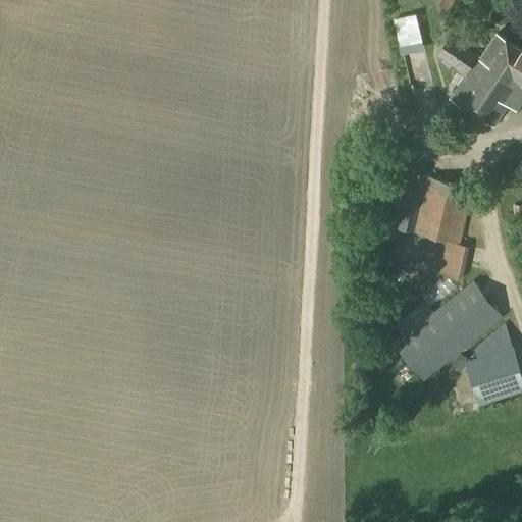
[(430,0),(448,10),(454,0),(430,0)]
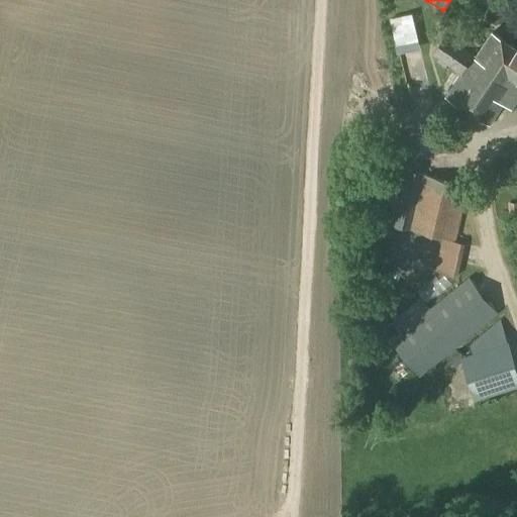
[(445,34),(431,56),(459,75),(444,98),(490,127),(511,93),(516,97),(516,49),(490,33),(476,55),(445,34)]
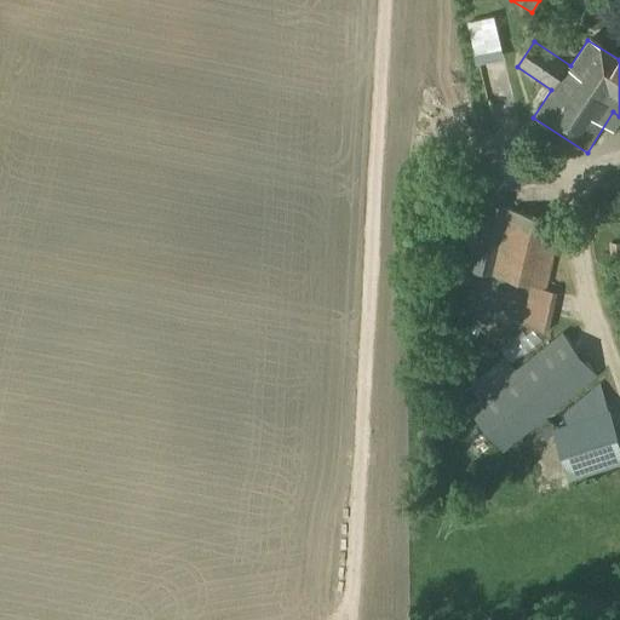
[(550,331),(557,293),(546,291),(561,223),(477,202),(461,269),(529,286),(521,325),(550,331)]
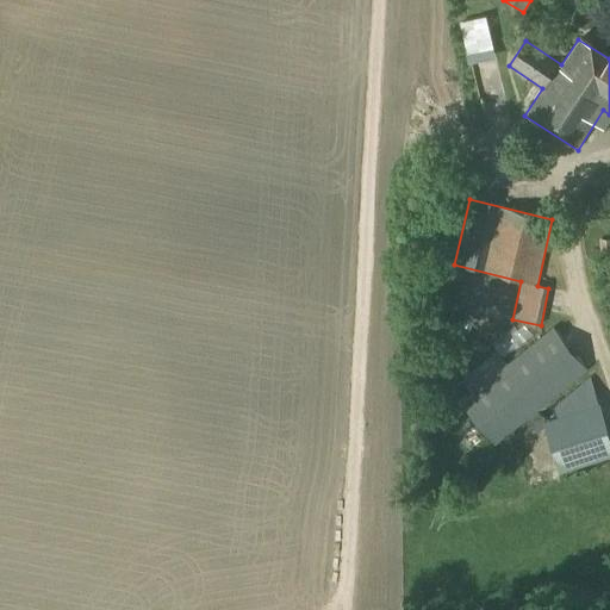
[(609,250),(609,238),(598,240),(598,251),(609,250)]
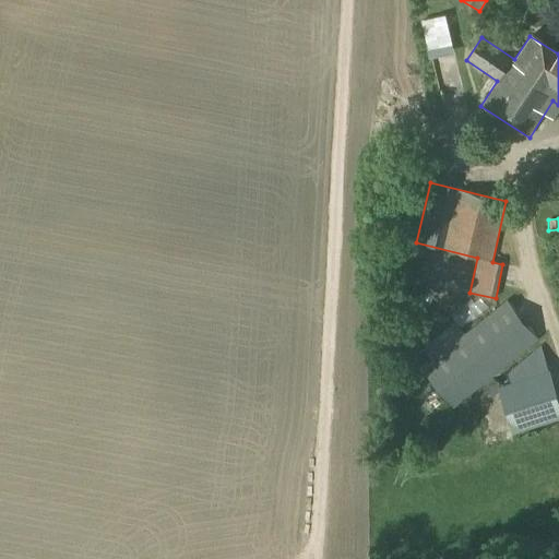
[(538,339),(507,299),(465,333),(455,320),(421,346),(431,360),(420,369),(453,408),(538,339)]
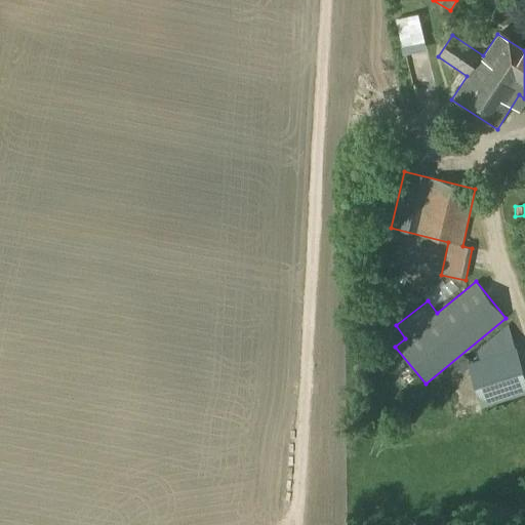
[(481,407),(524,392),(524,375),(512,335),(479,346),(483,356),(467,362),(473,379),(481,407)]
